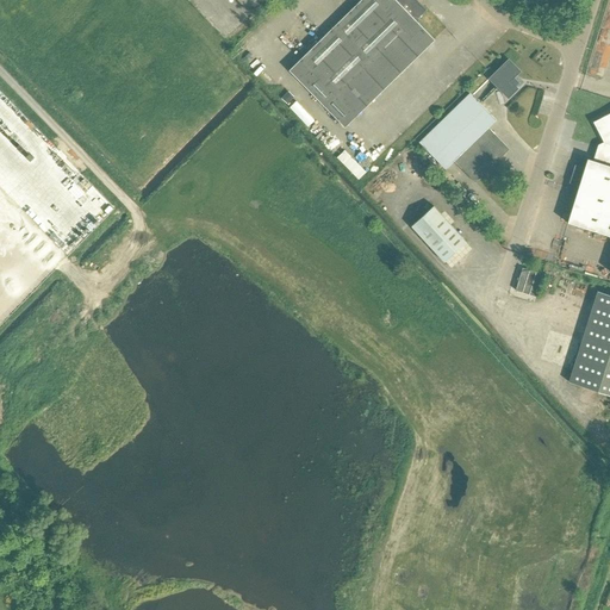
[(237,0),(251,14),(265,0),(237,0)]
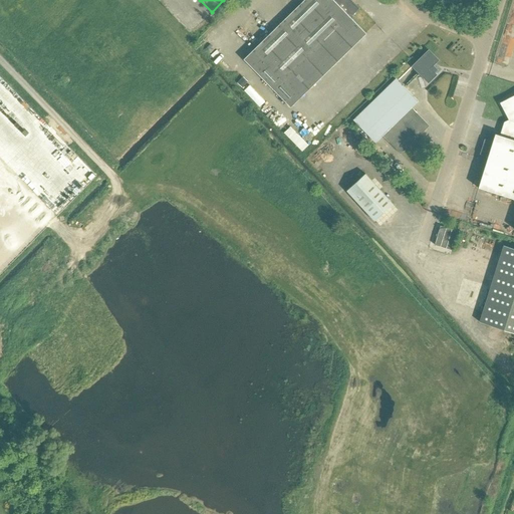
[(290,107),(366,34),(350,18),(359,8),(350,0),(303,0),(244,59),(290,107)]
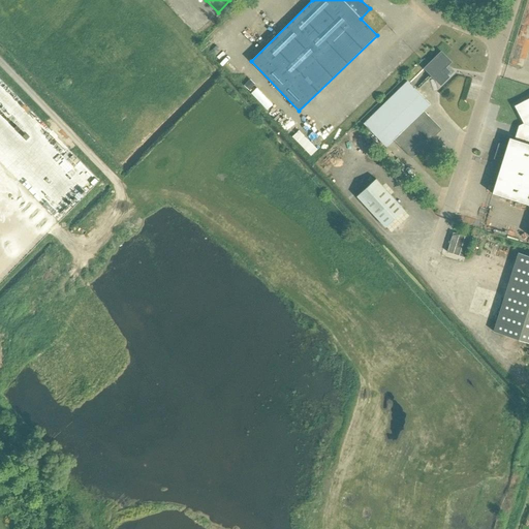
[(442,70),(450,62),(440,52),(424,68),(440,85),(448,76),(442,70)]
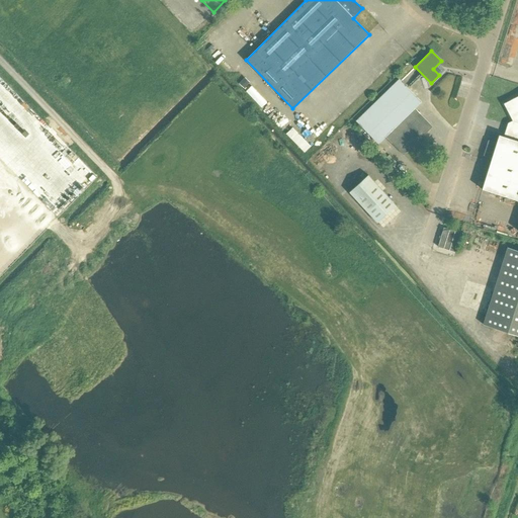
[(403,155),(432,126),(414,108),(420,102),(398,80),(356,121),(378,144),(385,137),(403,155)]
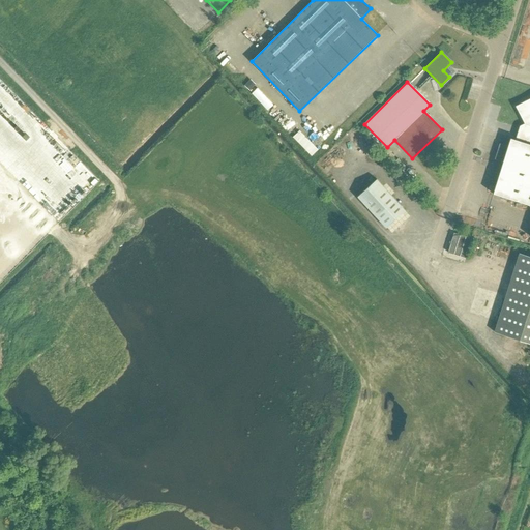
[(503,162),(493,194),(529,205),(529,144),(529,98),(516,106),(524,123),(519,141),(510,138),(507,147),(500,144),(495,159),(503,162)]
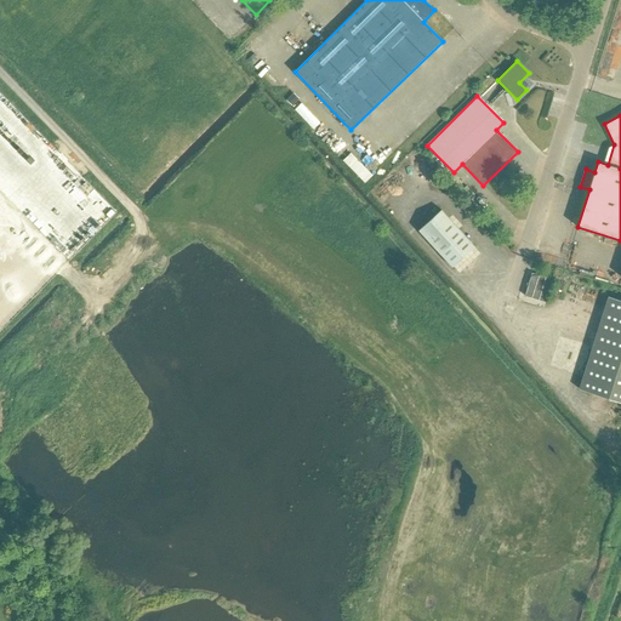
[(362,183),(370,175),(347,153),(340,160),(362,183)]
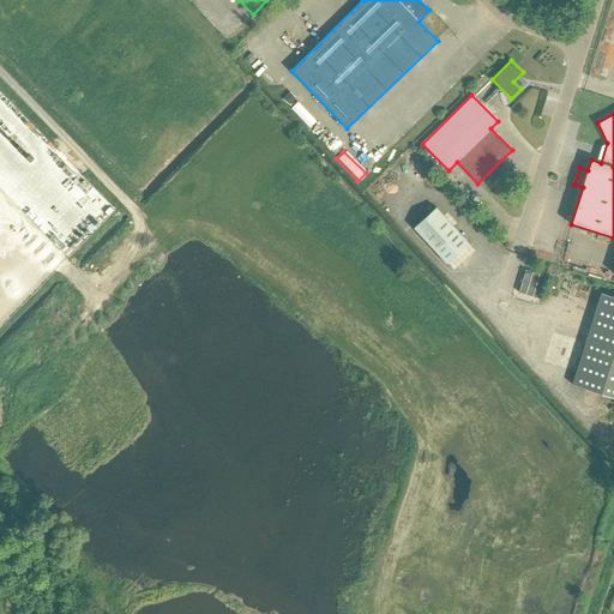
[(469,244),(435,208),(414,228),(446,264),(469,244)]
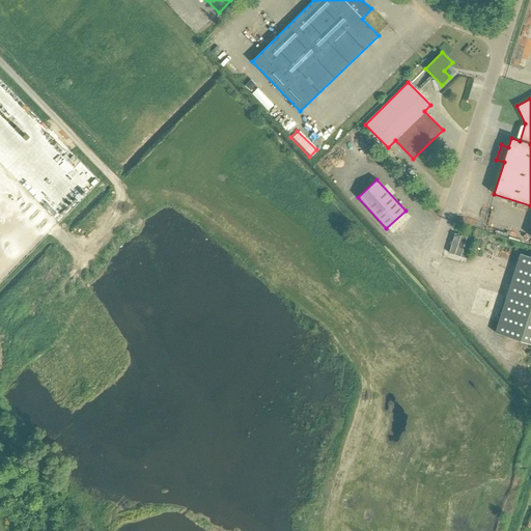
[(466,258),(472,239),(454,233),(448,253),(466,258)]
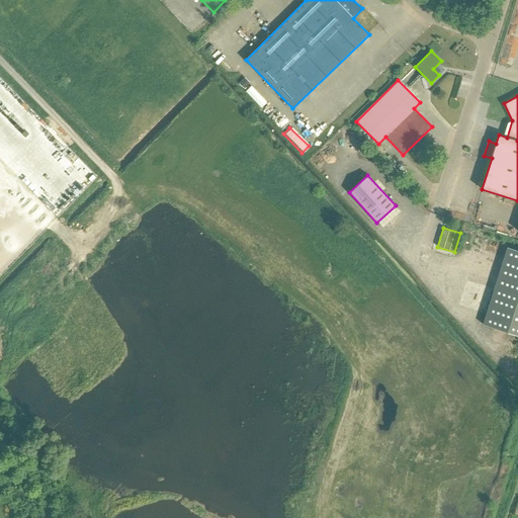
[(517,336),(517,251),(507,248),(483,325),(517,336)]
